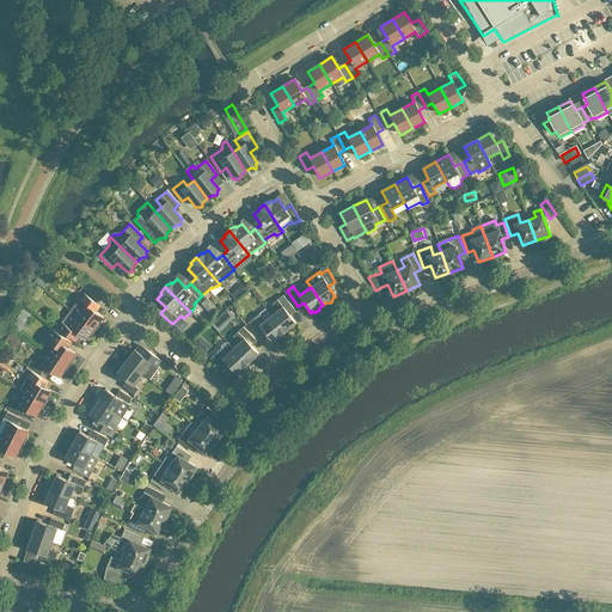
[(69,311),(96,331),(99,326),(101,325),(101,324),(101,323),(101,322),(101,320),(101,319),(102,318),(92,310),(97,304),(84,294),(69,311)]
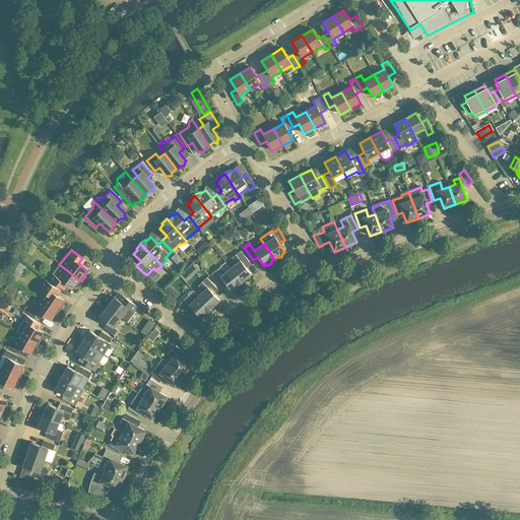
[(230,269),(241,282),(244,281),(245,281),(246,281),(247,280),(248,280),(249,279),(249,278),(249,277),(249,276),(251,275),(245,267),(249,263),(240,252),(231,259),(236,264),(230,269)]
